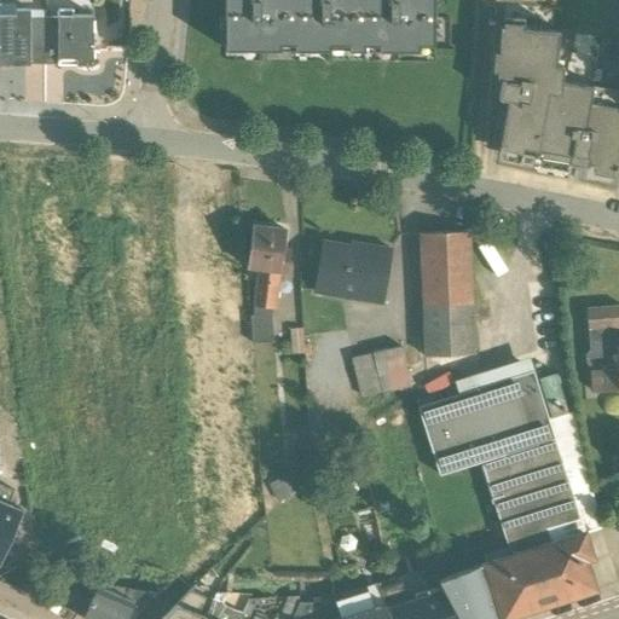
[(223,0),(224,51),(295,52),(295,0),(223,0)]
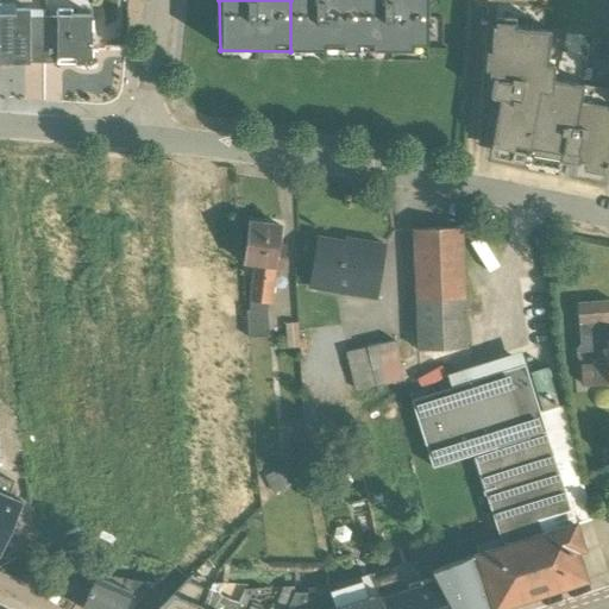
[(290,0),(290,51),(358,51),(358,0),(290,0)]
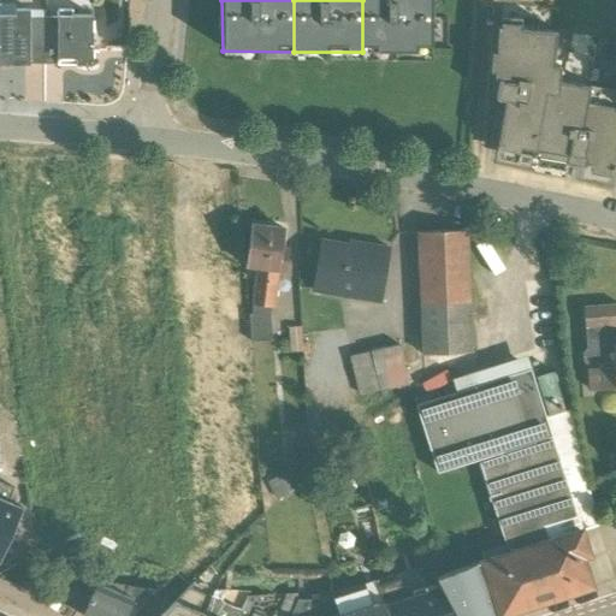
[(430,0),(362,0),(362,52),(430,53),(430,0)]
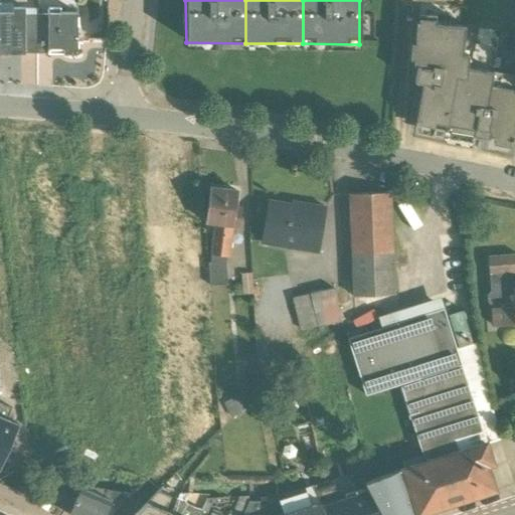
[(0,55),(24,55),(24,54),(35,54),(36,15),(24,15),(24,9),(13,8),(12,3),(0,3),(0,55)]
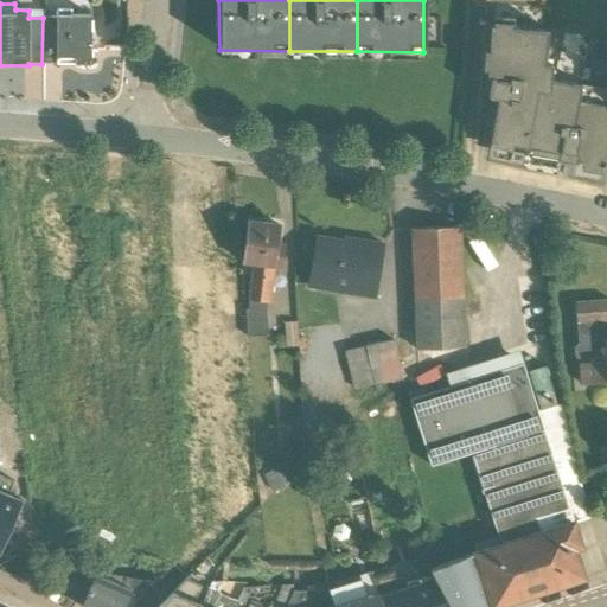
[(90,65),(90,17),(70,17),(70,10),(57,10),(56,18),(43,18),(42,64),(56,65),(90,65)]
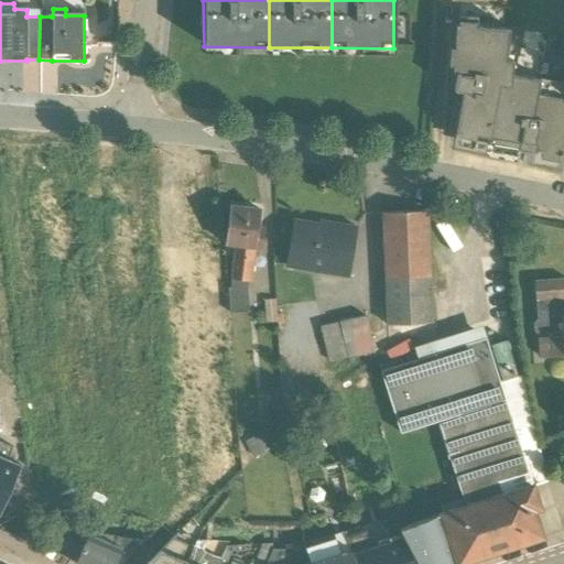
[(457,15),(454,49),(449,49),(447,65),(453,66),(452,72),(457,73),(454,90),(461,93),(453,139),(532,153),(563,156),(563,83),(510,74),(511,61),(505,60),(507,30),(475,26),(475,17),(457,15)]
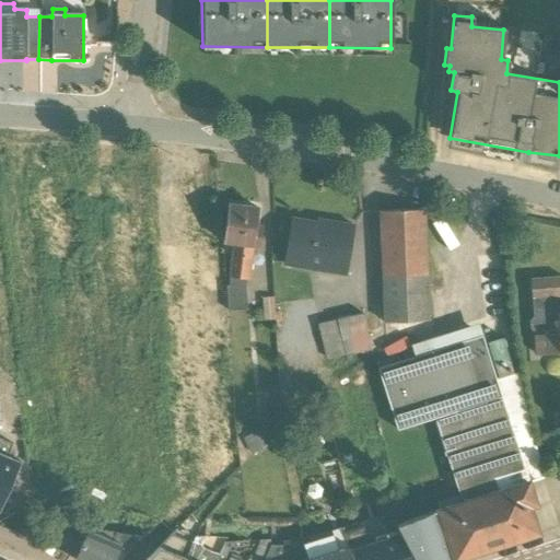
[(228,287),(224,287),(225,292),(226,312),(246,311),(245,280),(249,281),(254,248),(259,248),(263,225),(254,224),(256,209),(226,206),(222,244),(232,245),(228,277),(228,287)]
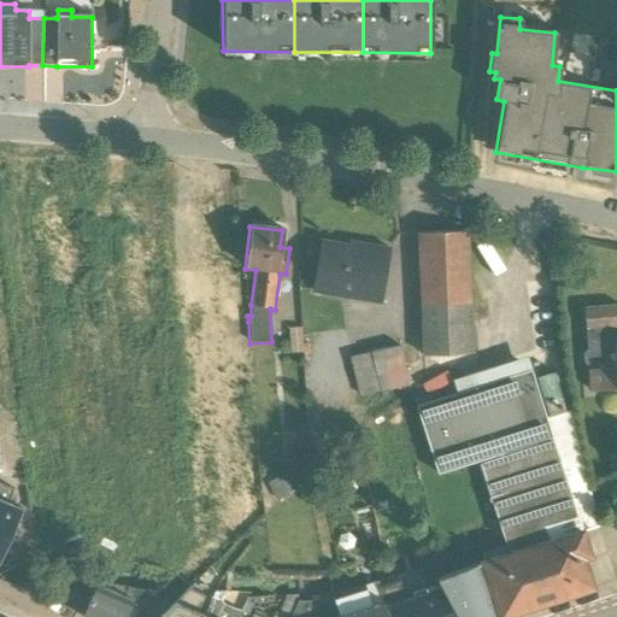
[(417,234),(422,356),(472,353),(466,231),(417,234)]
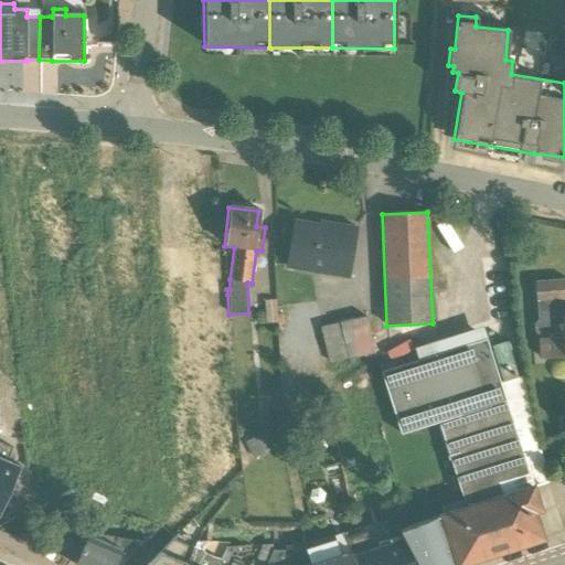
[(286,268),(347,279),(354,228),(319,223),(319,226),(294,222),(286,268)]
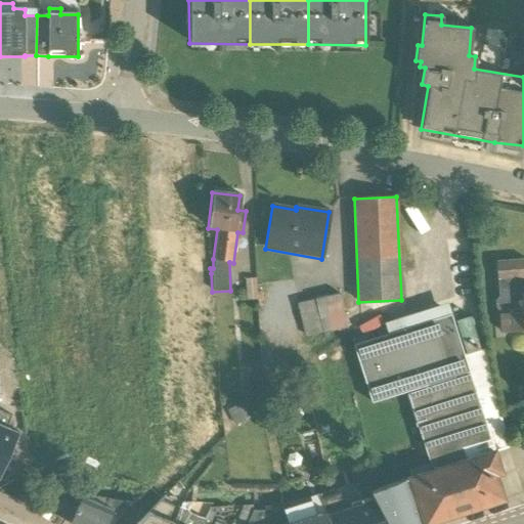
[(498,297),(494,301),(495,308),(498,312),(499,333),(523,331),(523,259),(495,262),(498,297)]
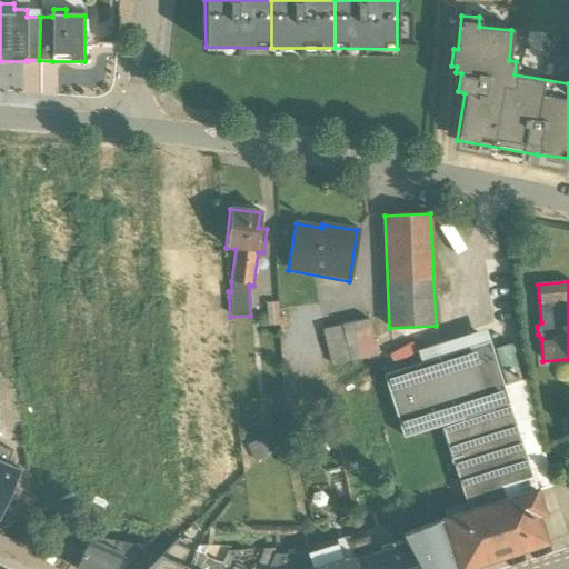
[(277,299),(265,300),(267,327),(280,327),(277,299)]
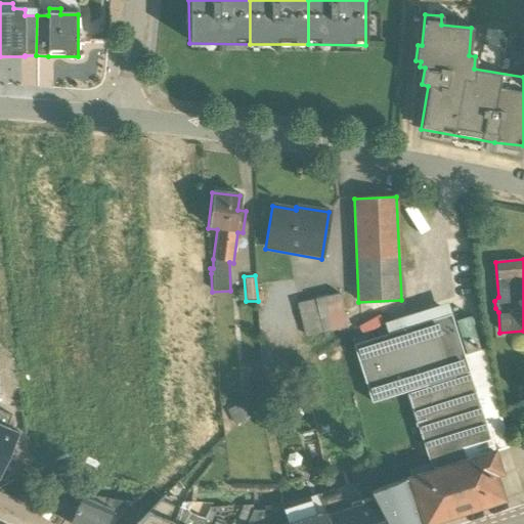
[(295,304),(304,337),(348,328),(347,322),(350,321),(348,312),(343,313),(339,294),(295,304)]
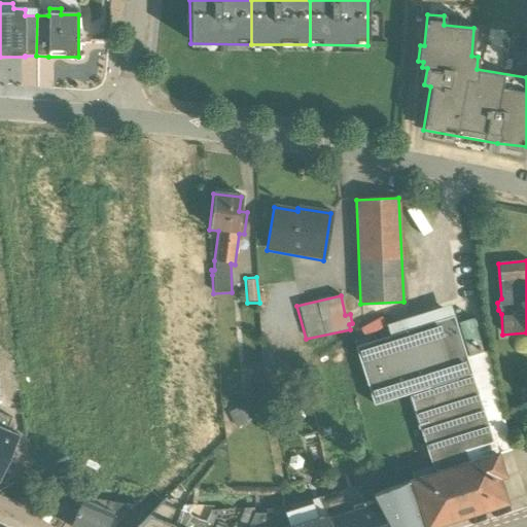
[(493,443),(467,358),(450,305),(385,324),(389,336),(354,347),(373,406),(408,394),(430,462),(493,443)]
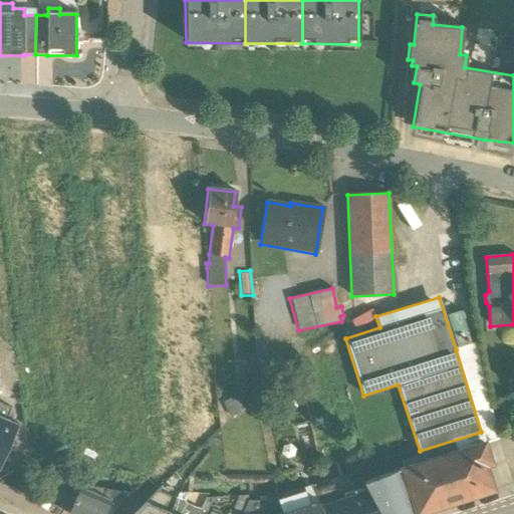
[(456,349),(481,432),(484,441),(486,440),(494,465),(486,468),(492,489),(512,483),(499,440),(500,439),(488,400),(476,342),(471,344),(461,310),(447,314),(457,349),(456,349)]
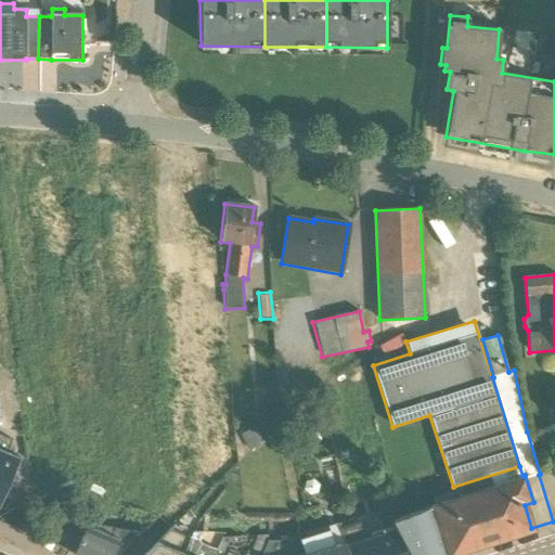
[(272,403),(261,414),(271,425),(282,414),(272,403)]
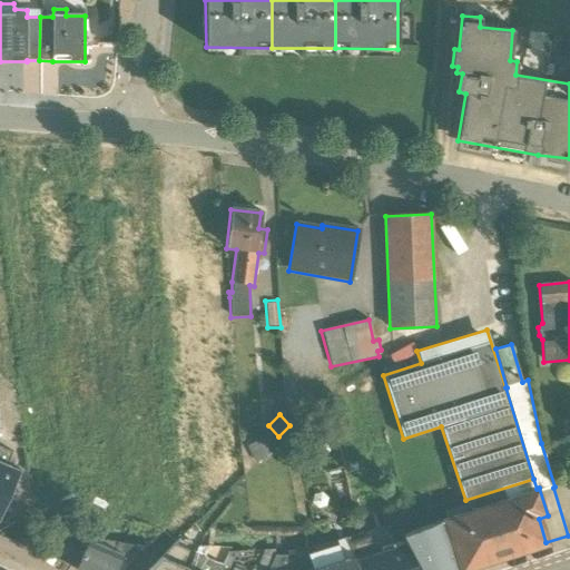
[(304,420),(290,426),(294,443),(307,441),(304,420)]
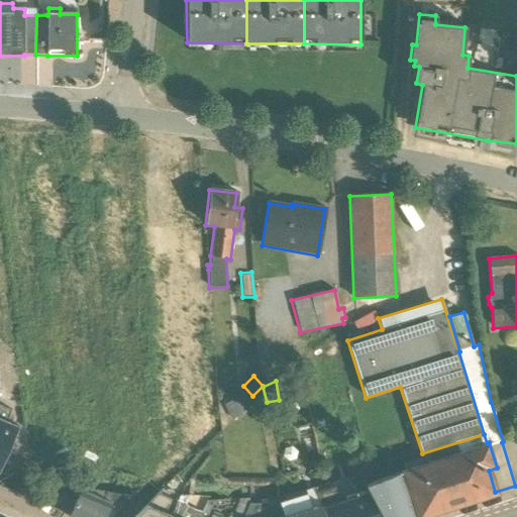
[(243,395),(223,405),(232,420),(250,410),(243,395)]
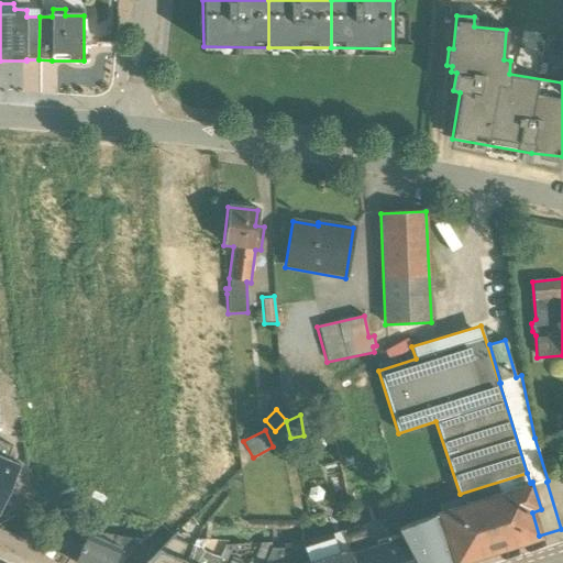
[(0,509),(20,464),(7,459),(12,448),(0,441),(0,509)]
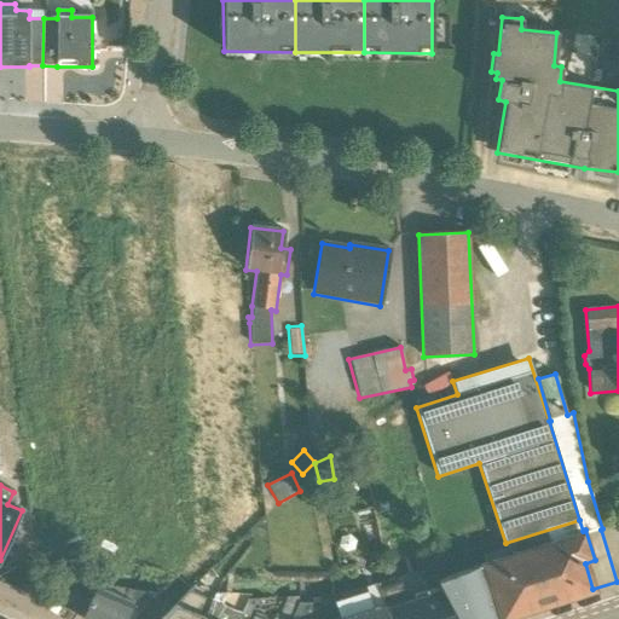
[(579,520),(505,543),(508,554),(480,562),(480,565),(499,618),(507,618),(591,591),(593,591),(593,589),(585,563),(595,560),(585,530),(583,531),(579,520)]
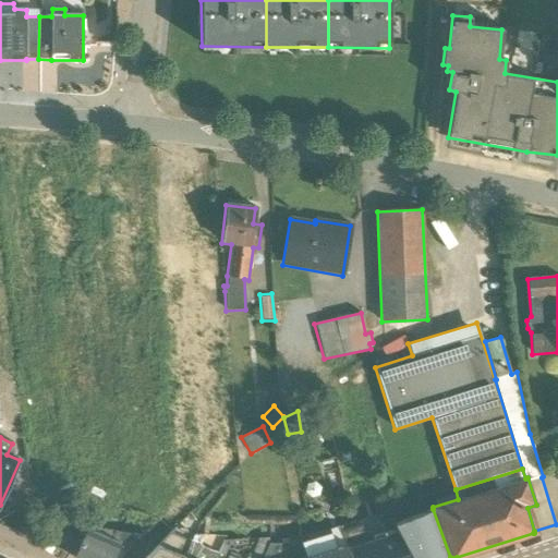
[(395,523),(412,557),(450,557),(433,509),(395,523)]
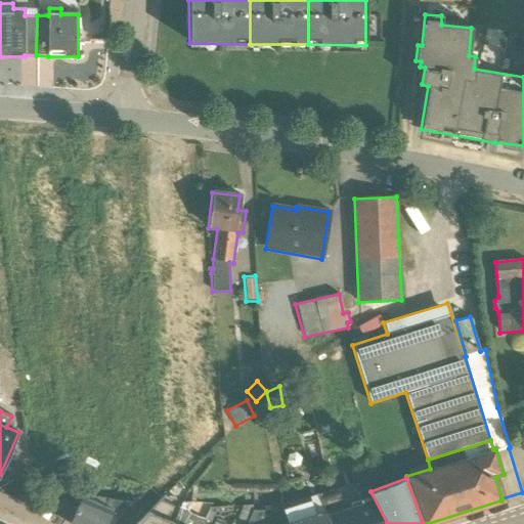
[(359,523),(387,523),(370,491),(363,479),(348,484),(359,523)]
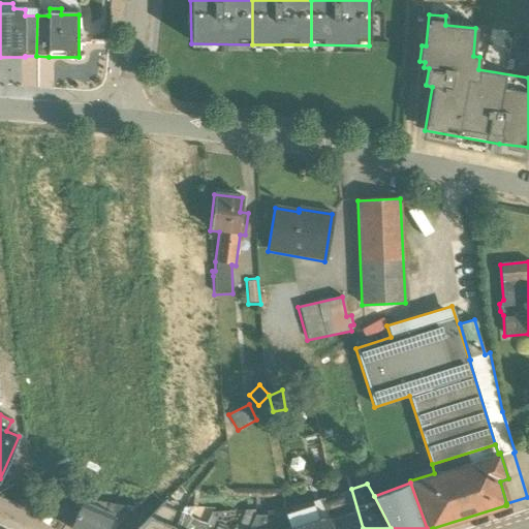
[(332,528),(363,528),(351,489),(322,498),(322,499),(332,528)]
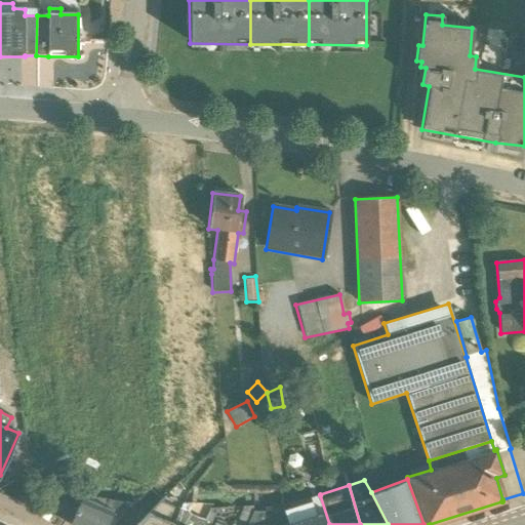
[(113,524),(133,503),(103,498),(84,493),(70,524),(113,524)]
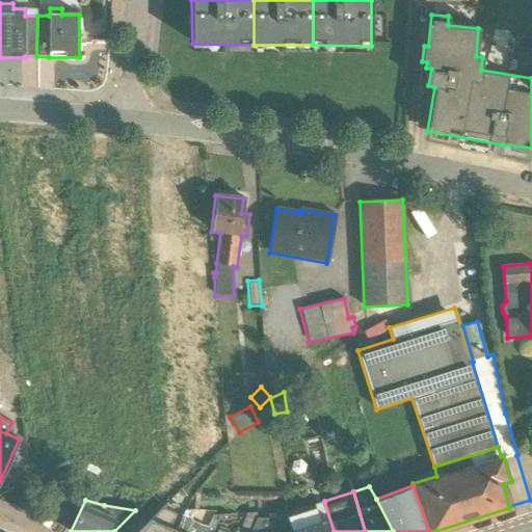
[(291,531),(334,531),(324,502),(314,504),(315,509),(287,517),(291,531)]
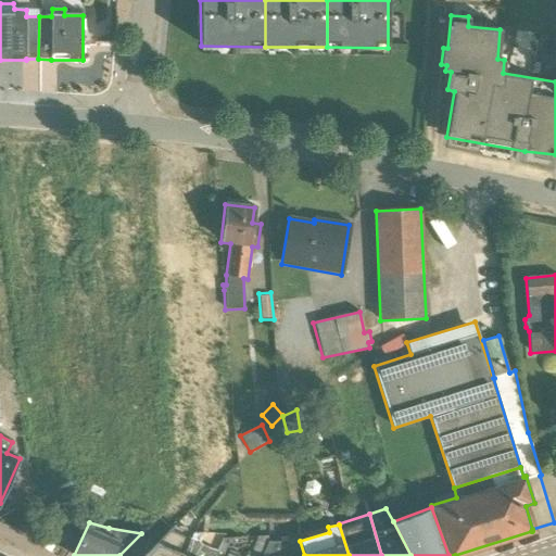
[(160,555),(172,532),(147,555),(160,555)]
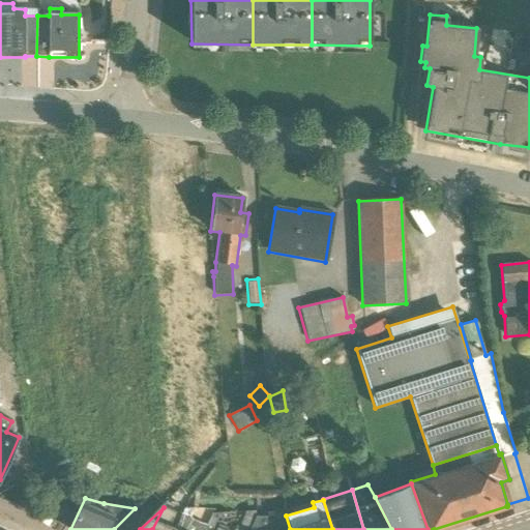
[(152,529),(174,529),(181,514),(164,507),(152,529)]
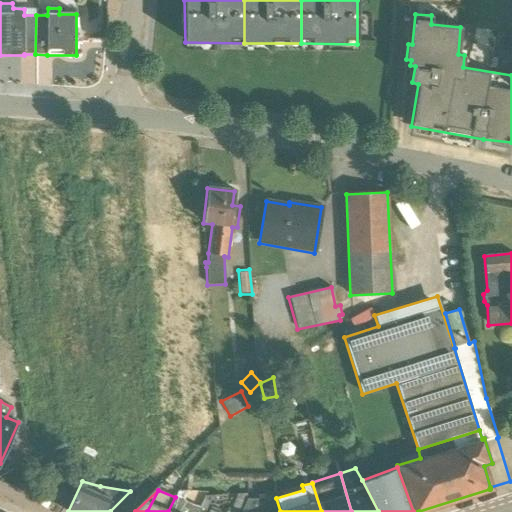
[(198,511),(200,507),(183,500),(187,491),(178,490),(175,497),(168,511),(198,511)]
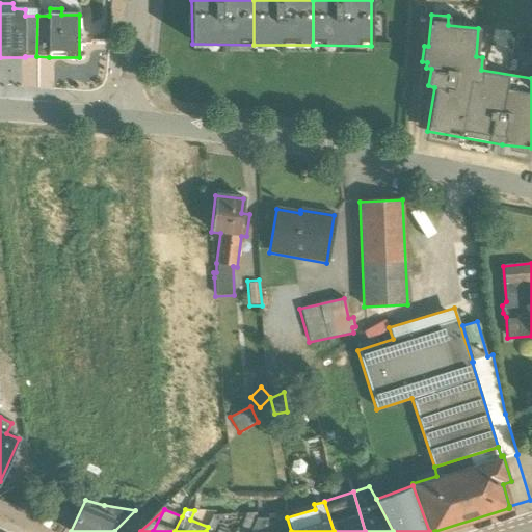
[(251,531),(258,519),(256,512),(246,513),(237,531),(251,531)]
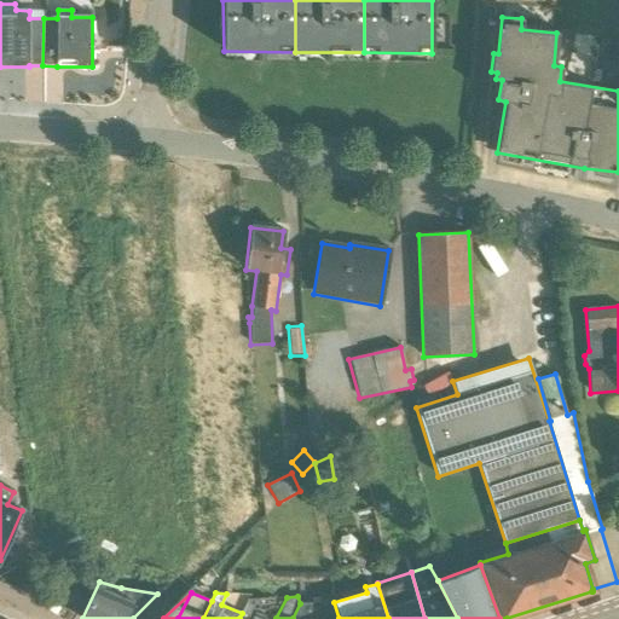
[(265,618),(266,618),(255,613),(252,618),(248,618),(254,607),(270,607),(268,599),(248,600),(242,613),(239,618),(265,618)]
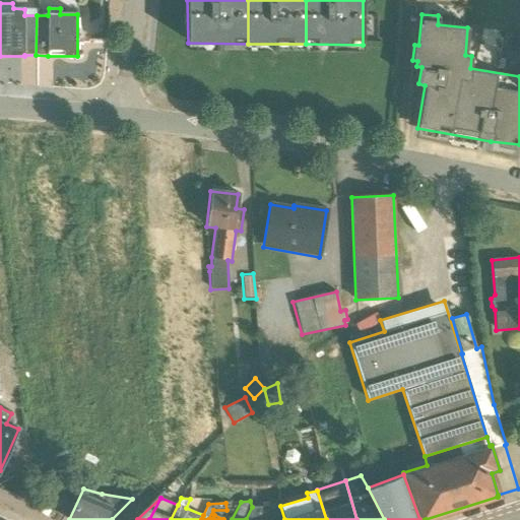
[(263,519),(269,507),(252,507),(246,519),(263,519)]
